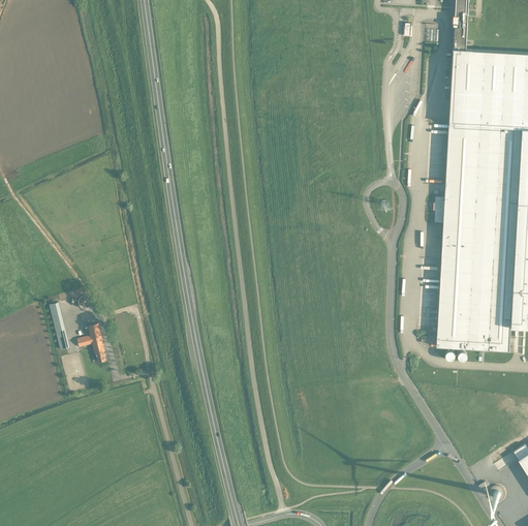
[(436,198),(435,211),(434,224),(443,224),(441,256),(436,348),(509,352),(510,328),(527,329),(527,54),(472,52),(472,51),(466,51),(468,0),(456,0),(455,20),(457,20),(456,25),(453,25),(453,28),(455,28),(453,50),(453,51),(453,67),(452,71),(448,124),(448,125),(444,198),(436,198)]
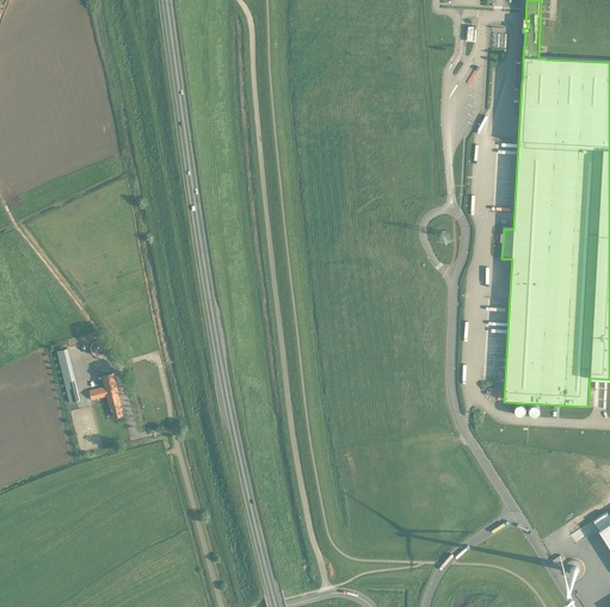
[(503,328),(503,302),(488,302),(488,328),(495,328),(503,328)]
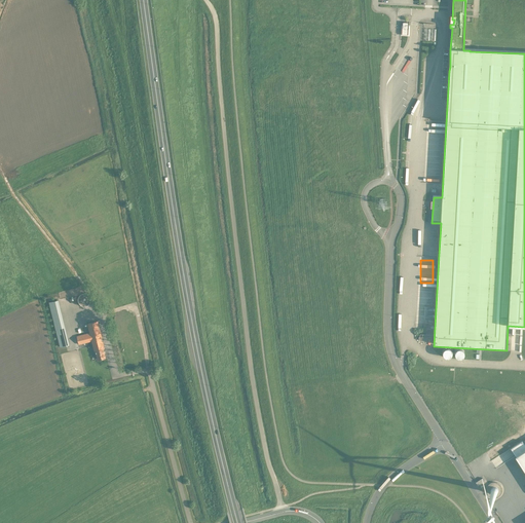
[(81,297),(79,299),(78,301),(78,303),(78,304),(79,306),(80,307),(81,308),(82,308),(83,309),(84,309),(86,309),(87,308),(88,308),(89,307),(90,306),(90,305),(91,304),(91,302),(90,300),(89,298),(87,297),(85,297),(84,296),(83,297),(81,297)]
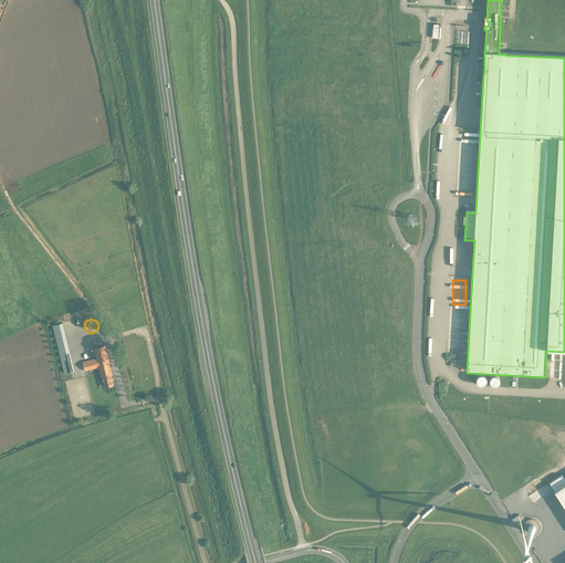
[(75,374),(63,325),(53,327),(65,376),(75,374)]
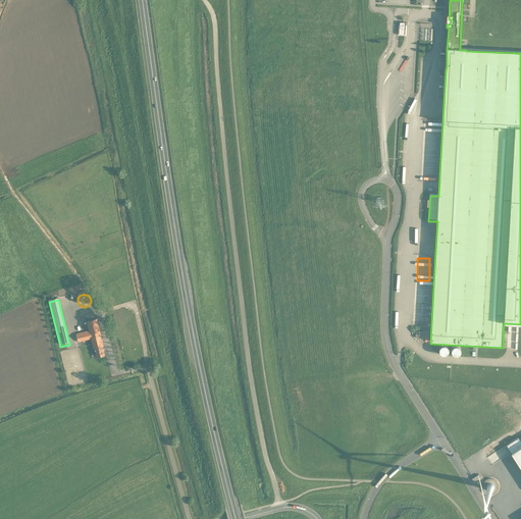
[(90,332),(76,336),(79,345),(92,341),(94,351),(95,350),(97,359),(105,357),(103,348),(104,348),(98,321),(87,323),(90,332)]
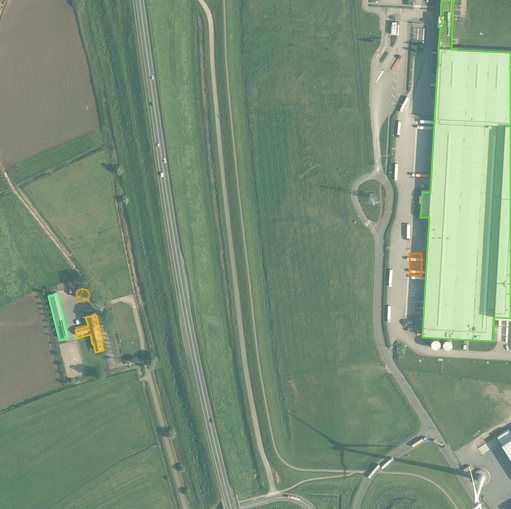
[(432,348),(434,349),(436,350),(438,349),(439,348),(440,346),(440,344),(439,342),(438,341),(436,340),(434,341),(432,342),(431,344),(431,346),(432,348)]
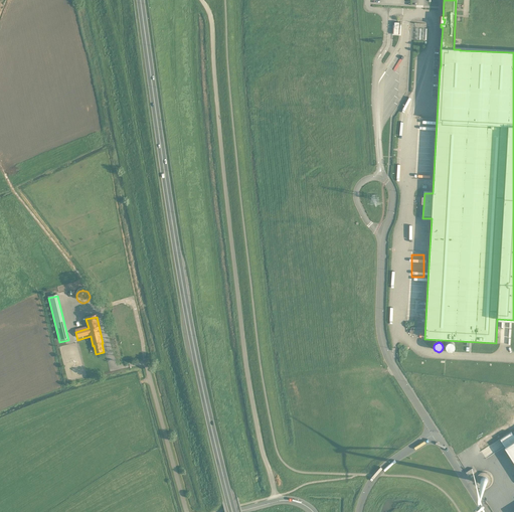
[(446,350),(448,351),(449,352),(452,352),(453,351),(455,350),(455,348),(455,346),(453,344),(452,343),(450,343),(448,344),(446,346),(446,348),(446,350)]
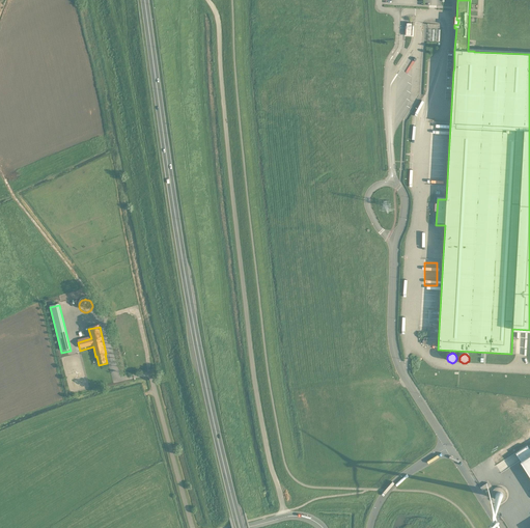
[(529,449),(528,447),(518,454),(529,473),(529,449)]
